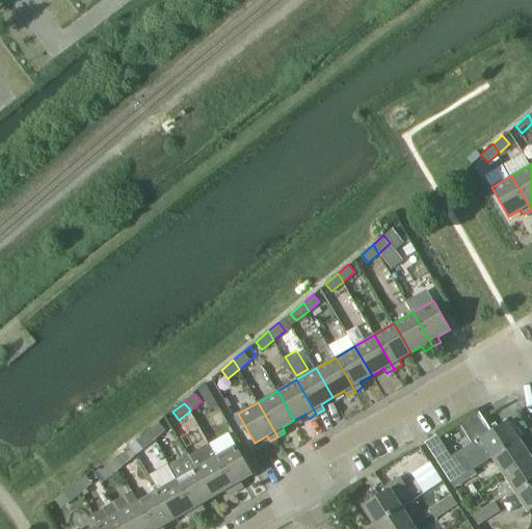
[(481,464),(491,455),(520,438),(507,420),(491,430),(480,413),(460,425),(473,443),(477,450),(467,456),(472,464),(474,468),(481,464)]
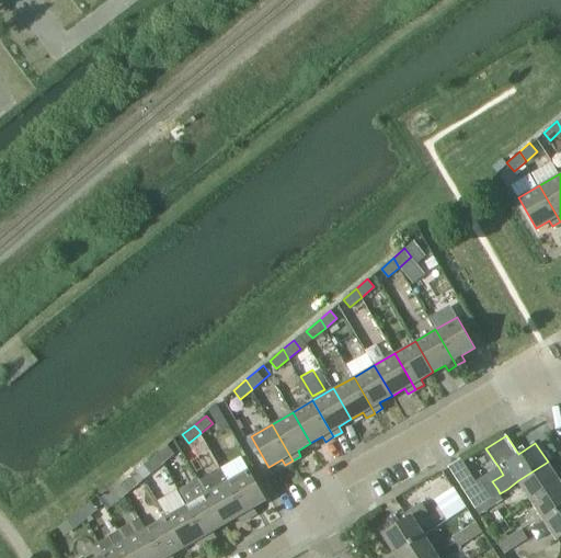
[(157,455),(162,462),(163,463),(175,454),(169,445),(157,455)]
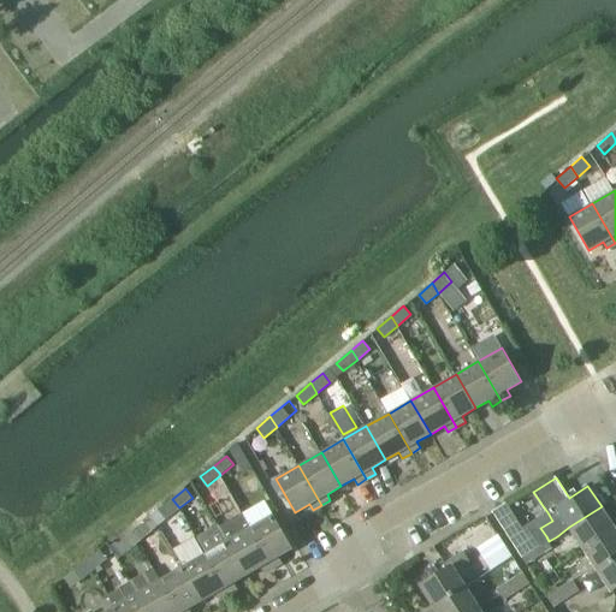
[(159,510),(166,518),(179,507),(178,506),(172,499),(159,510)]
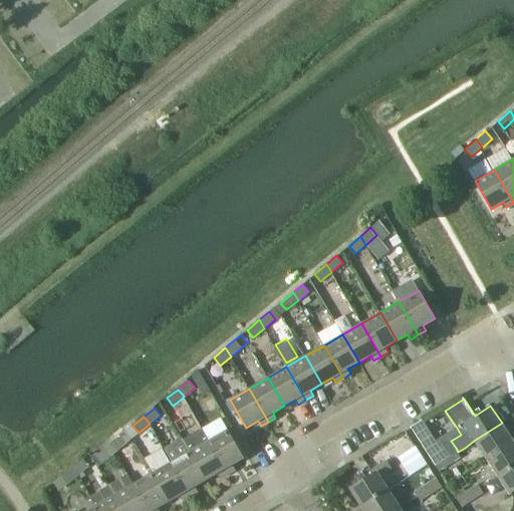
[(434,461),(444,455),(448,453),(439,439),(438,437),(436,433),(426,418),(420,421),(412,426),(434,461)]
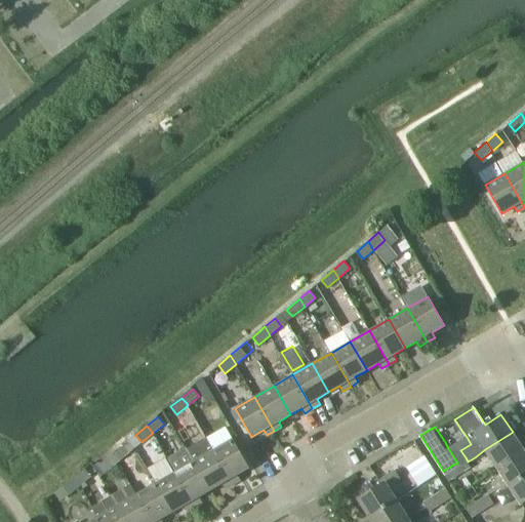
[(513,432),(485,449),(497,468),(524,449),(524,440),(520,443),(513,432)]
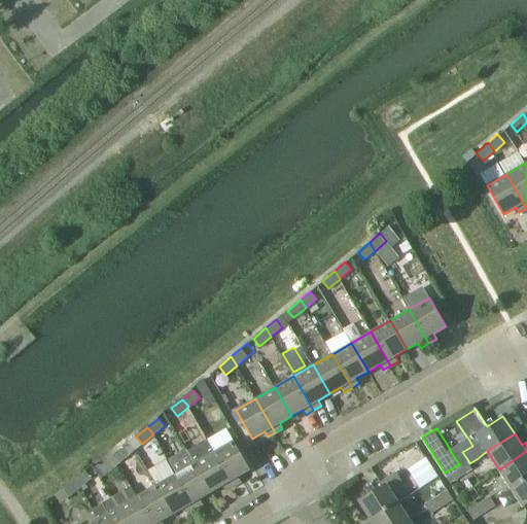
[(234,440),(214,451),(234,486),(242,481),(239,476),(250,468),(234,440)]
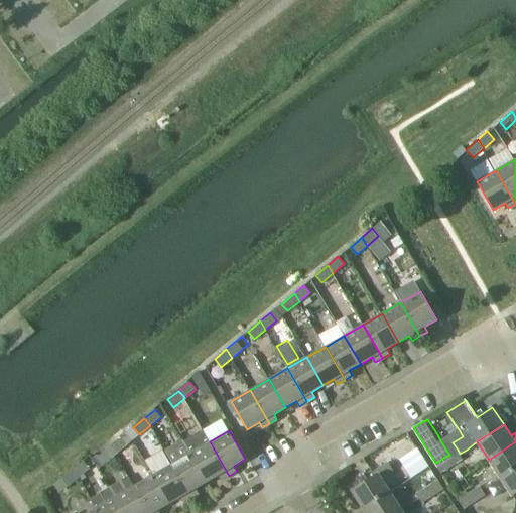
[(127,444),(121,437),(110,446),(115,453),(116,454),(127,444)]
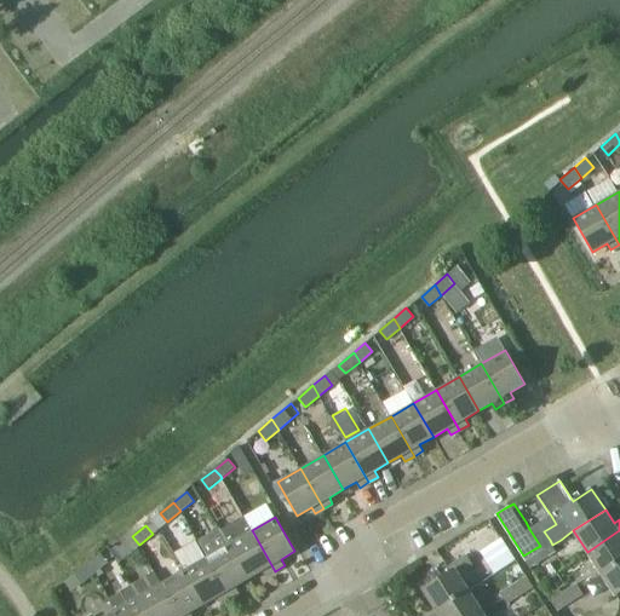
[(275,571),(252,530),(229,543),(248,577),(263,570),(267,576),(275,571)]
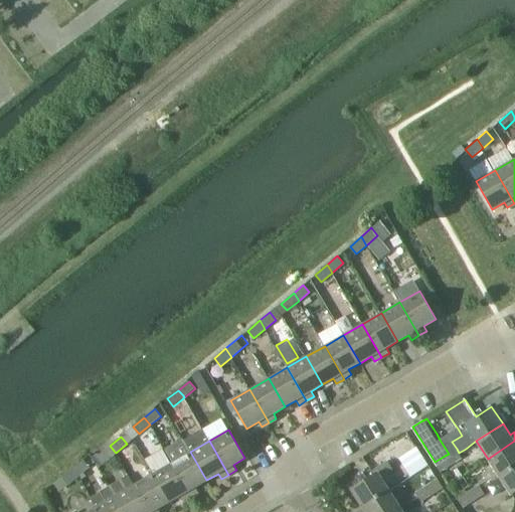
[(514,466),(514,441),(488,459),(500,477),(514,466)]
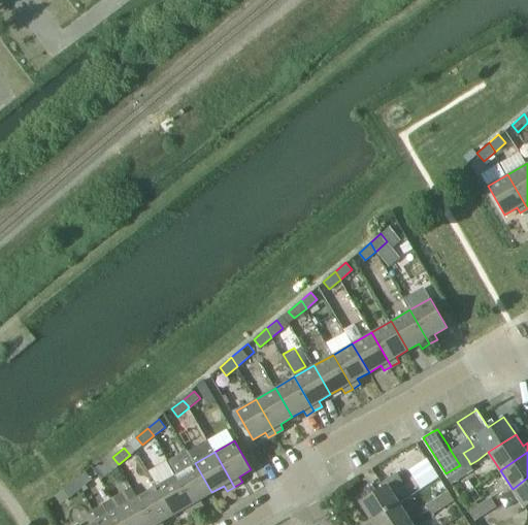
[(101,465),(107,473),(119,464),(118,463),(112,457),(101,465)]
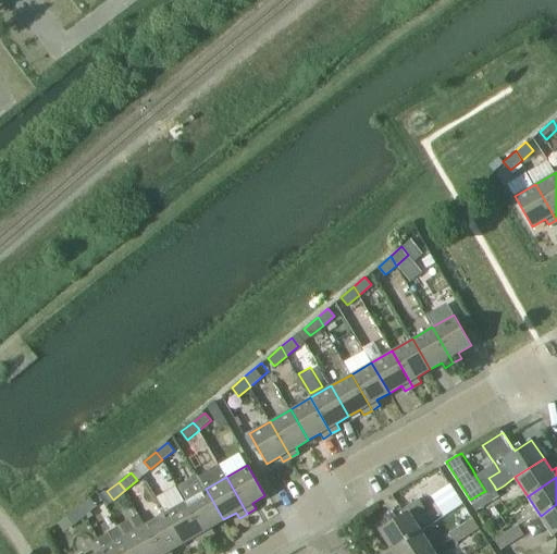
[(494,485),(481,493),(487,503),(499,495),(496,490),(494,485)]
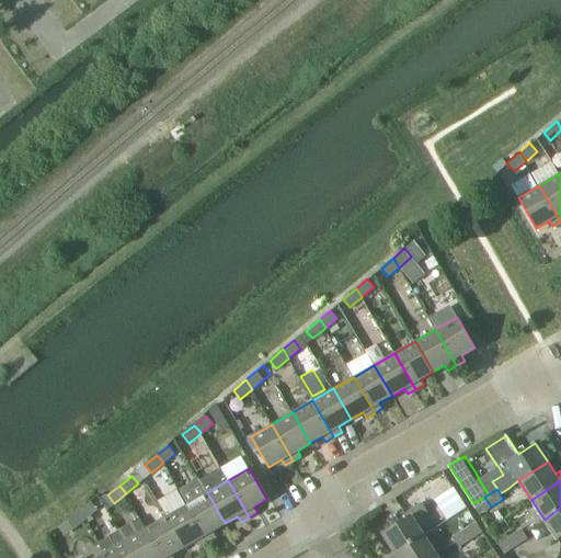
[(213,531),(225,523),(207,492),(186,504),(207,541),(216,536),(213,531)]
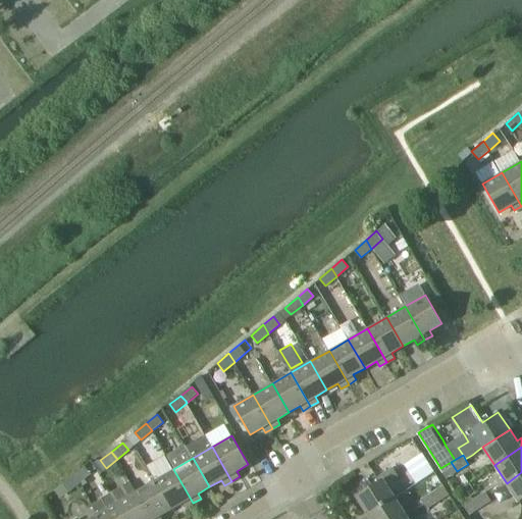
[(440,468),(439,469),(446,478),(457,471),(451,462),(440,468)]
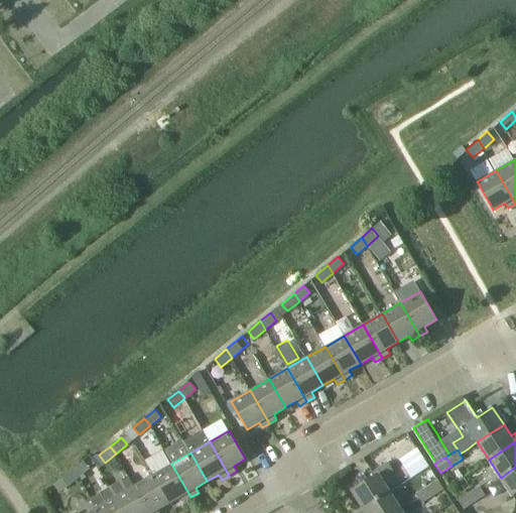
[(90,468),(84,460),(73,469),(79,476),(90,468)]
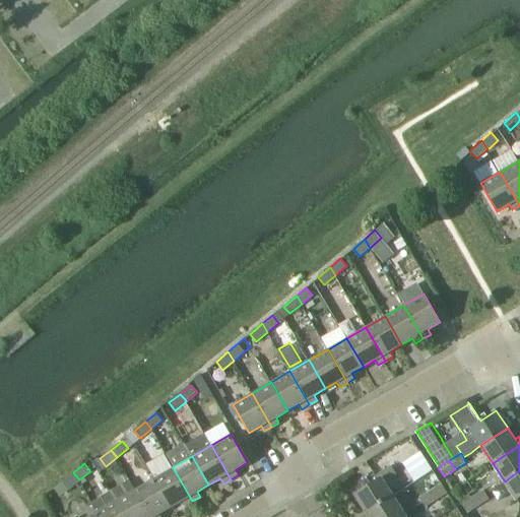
[(375,475),(375,476),(377,479),(381,476),(384,480),(384,481),(396,473),(391,465),(375,475)]
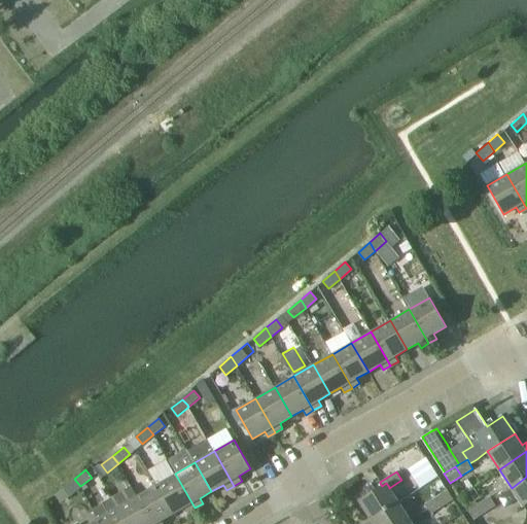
[(175,474),(156,485),(173,514),(184,507),(187,512),(195,508),(175,474)]
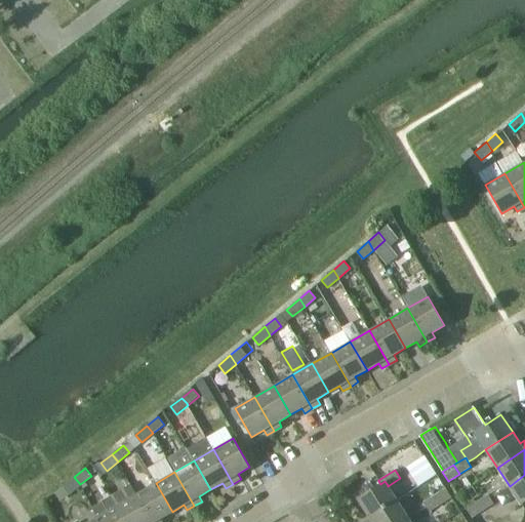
[(524,475),(510,486),(521,505),(524,502),(524,475)]
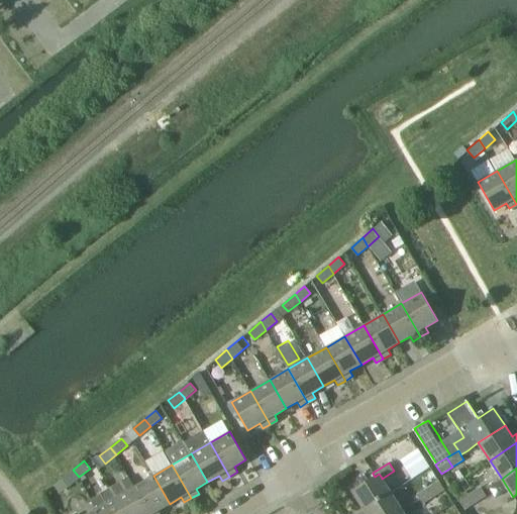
[(62,479),(68,486),(79,477),(73,470),(62,479)]
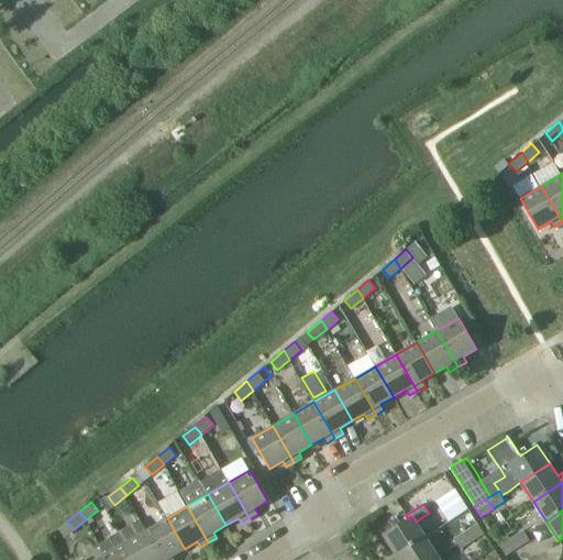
[(424,535),(416,522),(416,520),(412,516),(408,519),(401,524),(397,517),(387,524),(392,530),(383,536),(396,555),(424,535)]
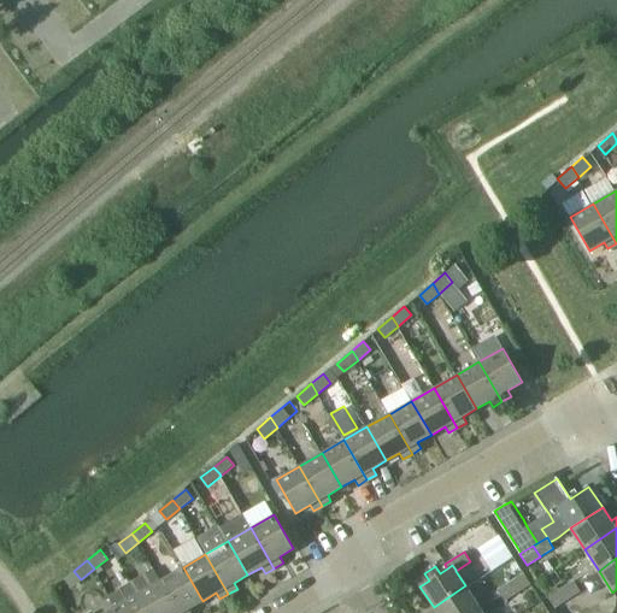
[(203,601),(183,567),(160,581),(178,612),(192,612),(189,608),(203,601)]
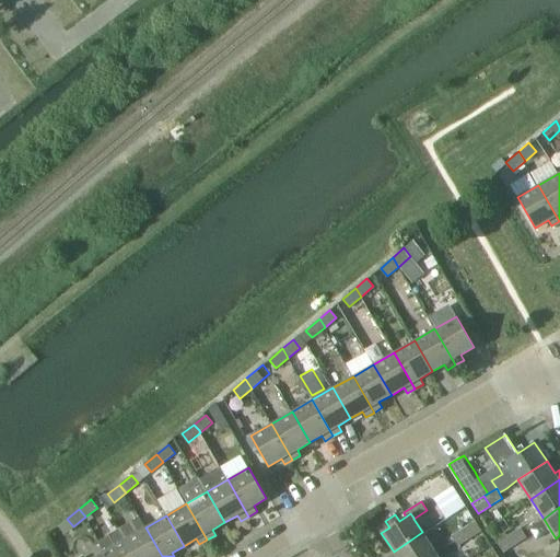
[(475,520),(463,528),(469,537),(481,530),(475,520)]
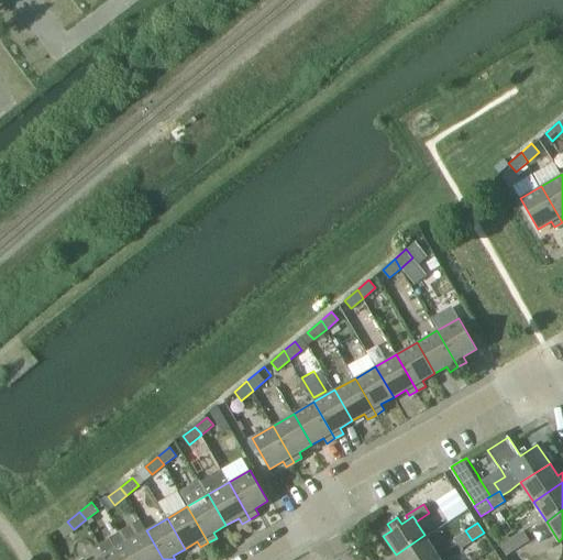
[(518,547),(530,539),(523,528),(511,537),(518,547)]
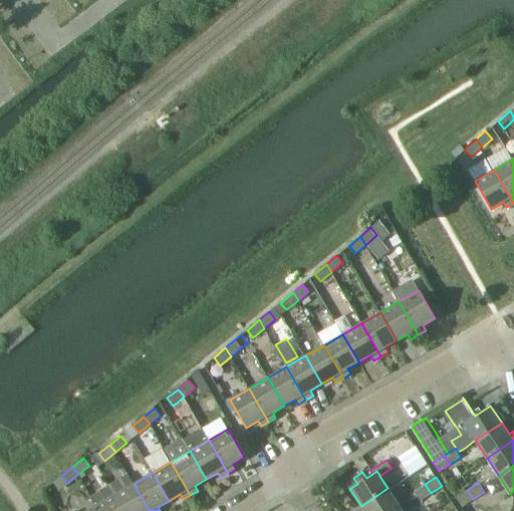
[(149,510),(134,484),(114,494),(124,510),(149,510)]
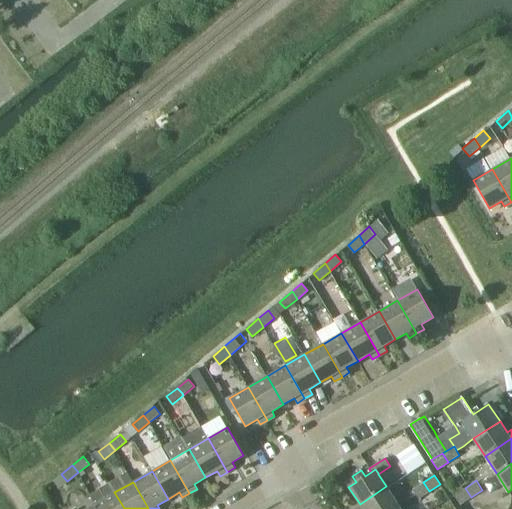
[(423,482),(412,489),(413,490),(419,498),(429,491),(423,482)]
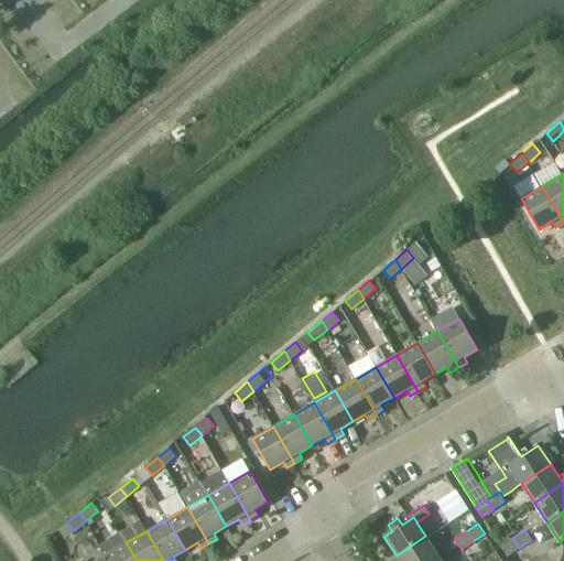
[(425,536),(397,556),(399,560),(429,560),(437,556),(425,536)]
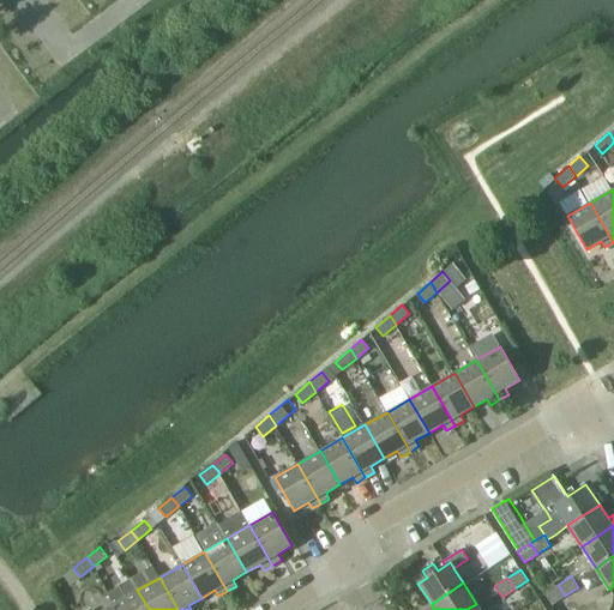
[(545,592),(552,604),(565,596),(558,585),(545,592)]
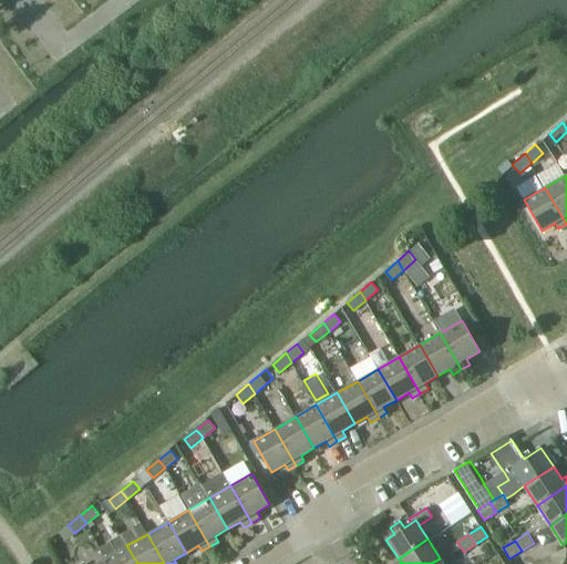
[(110,542),(100,547),(106,557),(110,563),(137,563),(126,545),(116,552),(110,542)]
